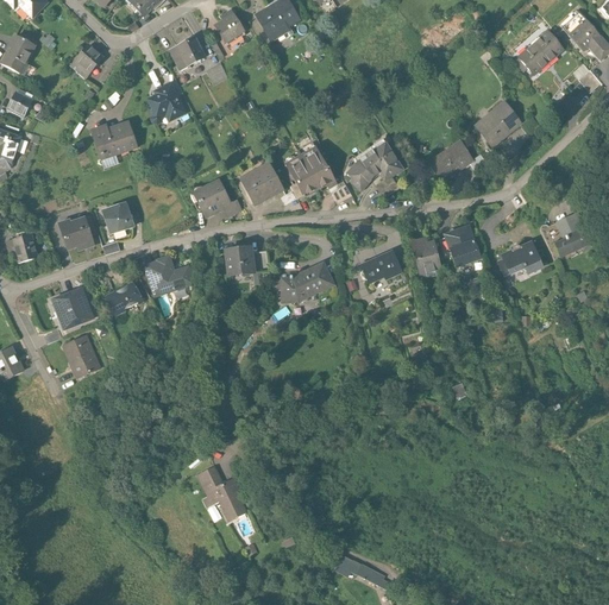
[(45,1),(44,0),(6,0),(10,4),(12,0),(14,0),(31,16),(45,1)]
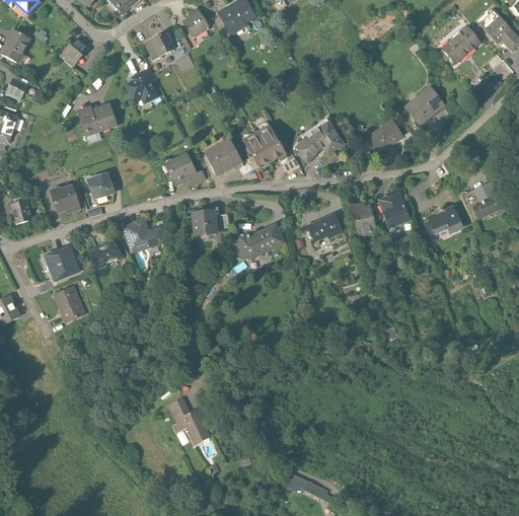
[(137,3),(134,0),(113,0),(110,2),(122,13),(134,1),(136,3),(137,3)]
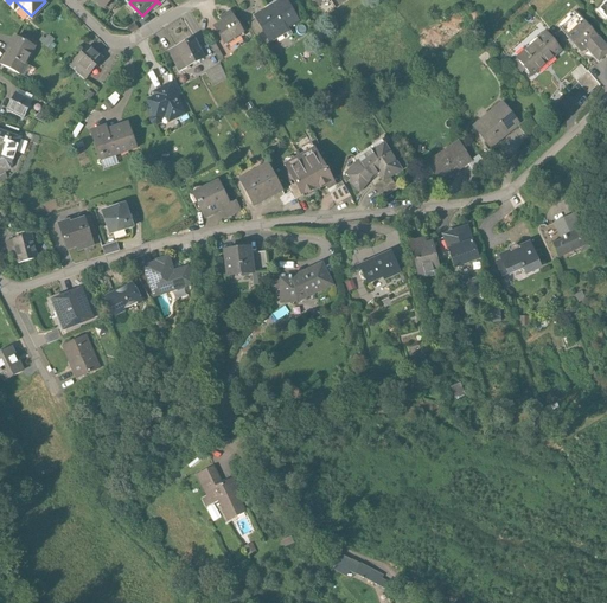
[(280,0),(255,14),(267,34),(287,21),(288,24),(296,19),(285,0),(280,0)]
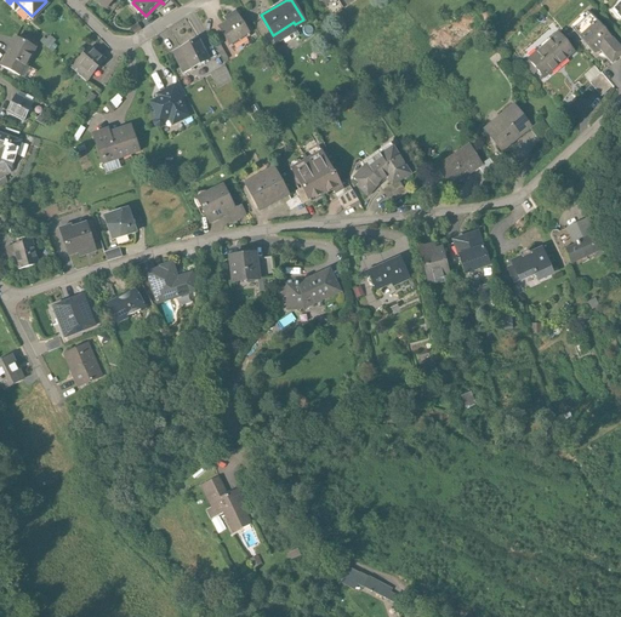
[(620,50),(620,45),(590,12),(573,28),(594,51),(602,45),(614,58),(619,55),(617,53),(620,50)]
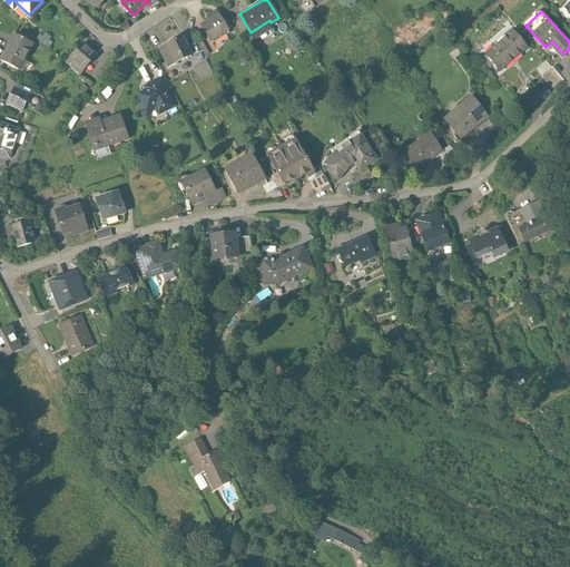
[(218,12),(200,23),(210,39),(228,27),(218,12)]
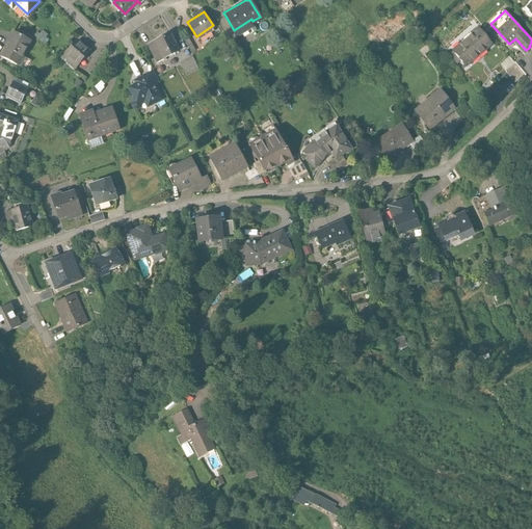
[(479,26),(466,37),(478,52),(485,46),(486,47),(486,46),(485,44),(489,41),(491,42),(479,26)]
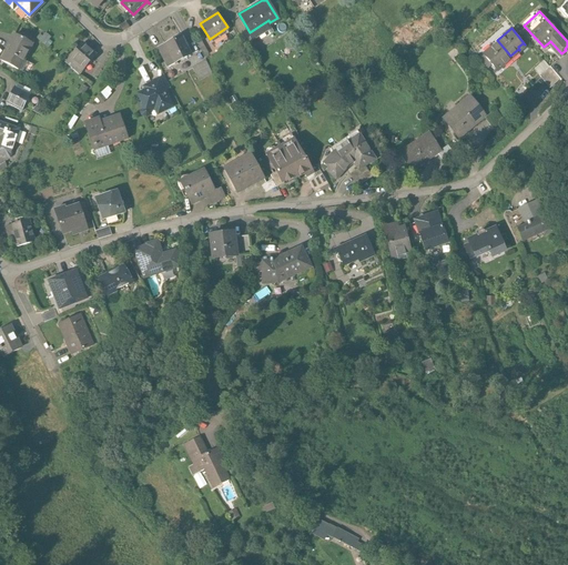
[(31,41),(14,32),(1,59),(19,67),(31,41)]
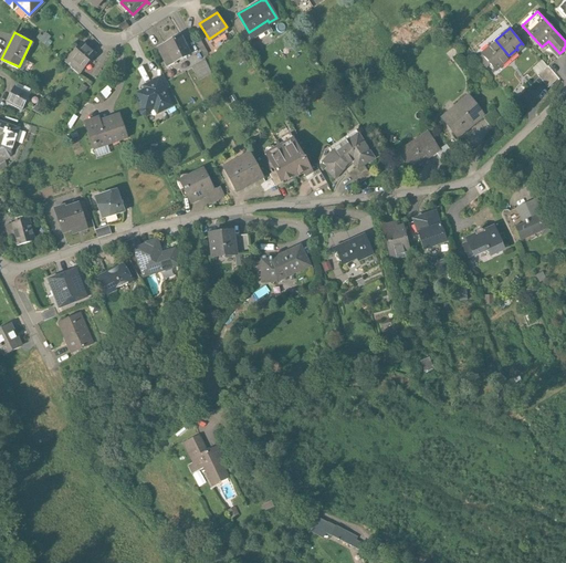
[(181,34),(157,47),(167,64),(190,52),(181,34)]
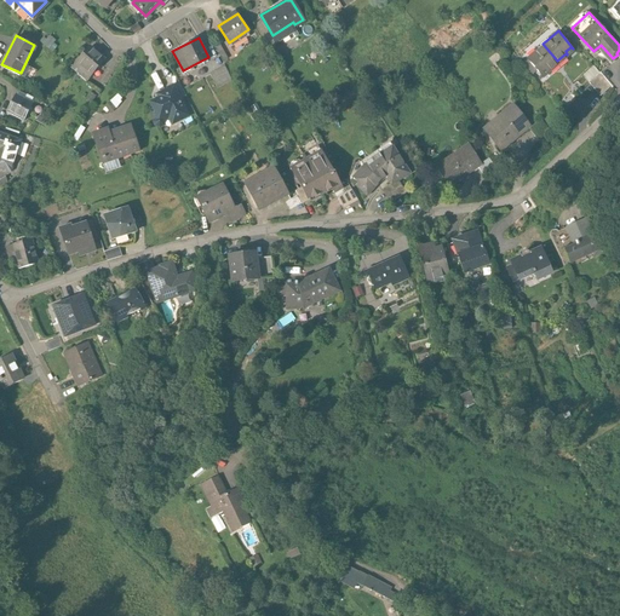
[(557,61),(543,44),(528,56),(544,74),(545,73),(544,70),(547,67),(549,69),(551,68),(550,67),(557,61)]
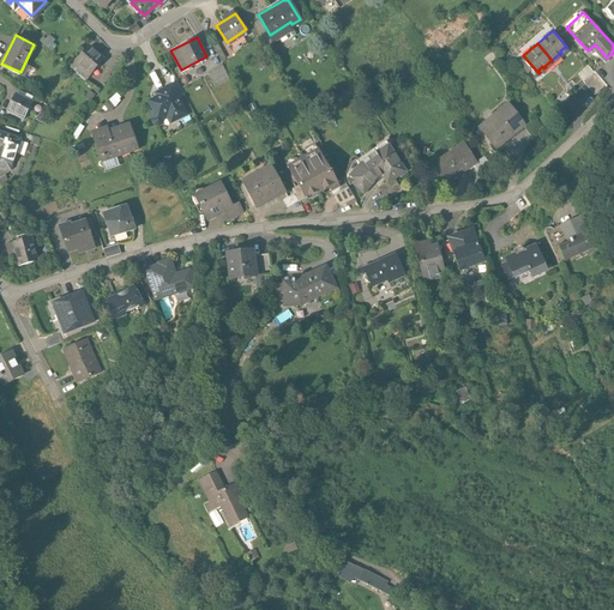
[(89,44),(76,60),(90,72),(103,56),(89,44)]
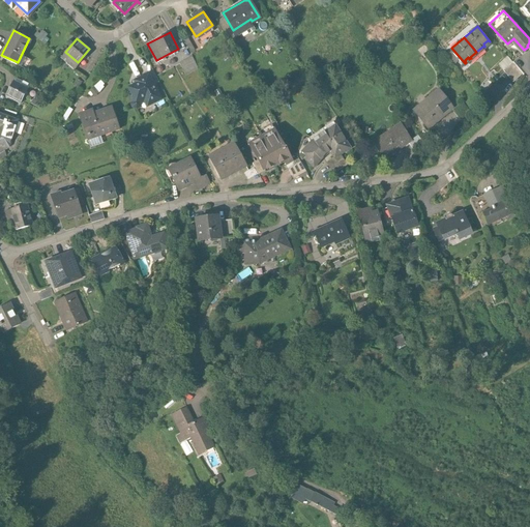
[(78,62),(65,52),(61,56),(74,67),(78,62)]
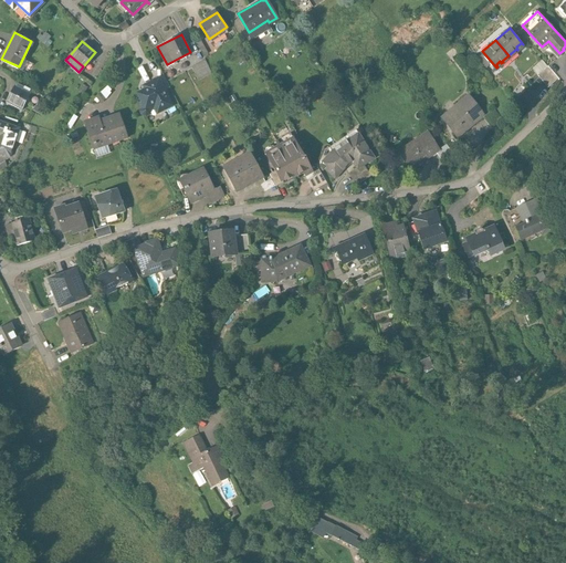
[(530,65),(547,84),(557,74),(541,55),(530,65)]
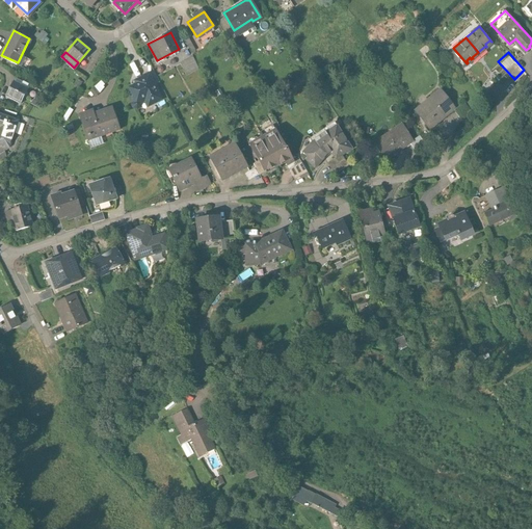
[(161,97),(149,73),(135,79),(137,82),(129,86),(132,93),(130,94),(133,100),(132,103),(133,106),(137,107),(140,105),(141,100),(145,98),(148,99),(150,103),(161,97)]
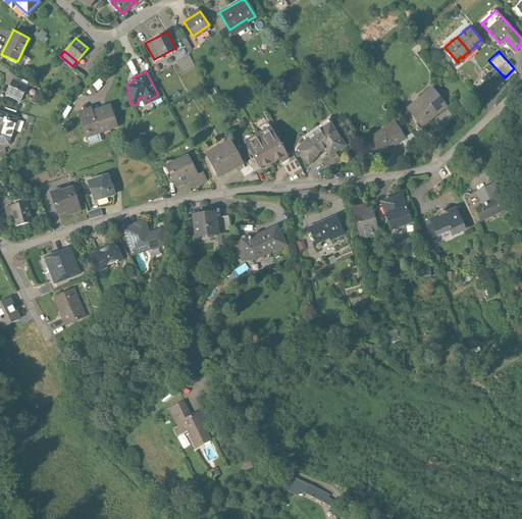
[(28,84),(14,76),(6,93),(19,99),(28,84)]
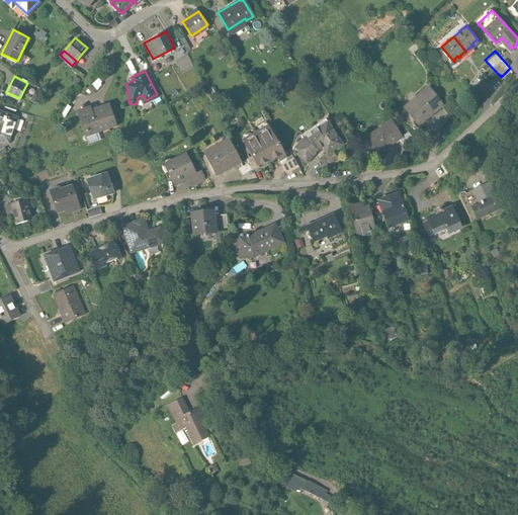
[(89,91),(101,82),(96,76),(84,85),(89,91)]
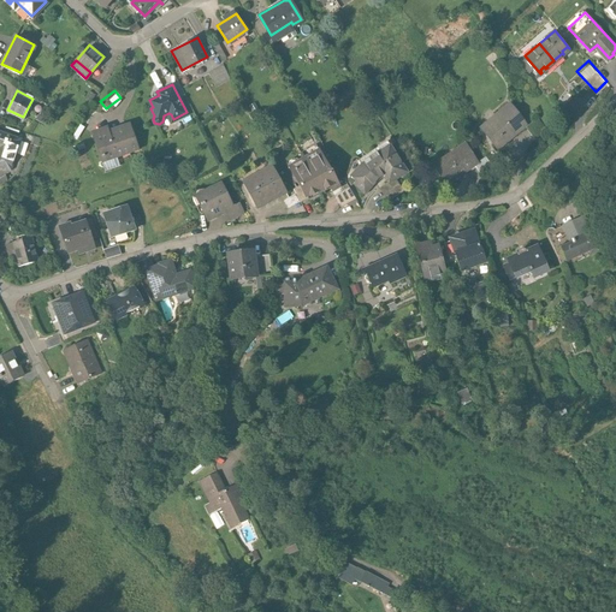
[(525,119),(509,101),(481,124),(498,144),(509,136),(507,132),(523,119),(525,119)]
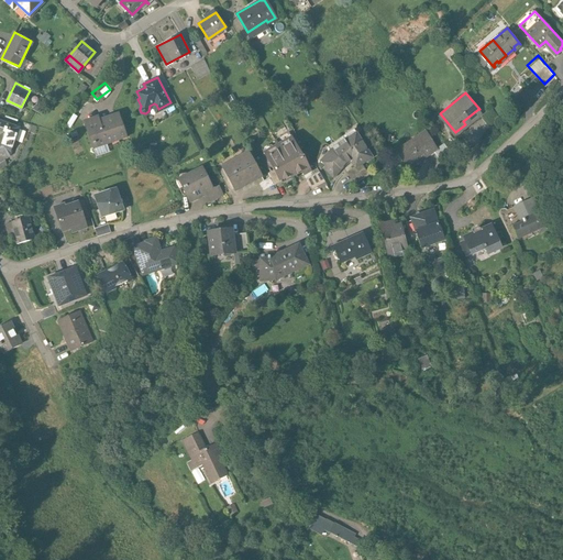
[(98,117),(84,121),(94,146),(127,135),(119,114),(100,122),(98,117)]
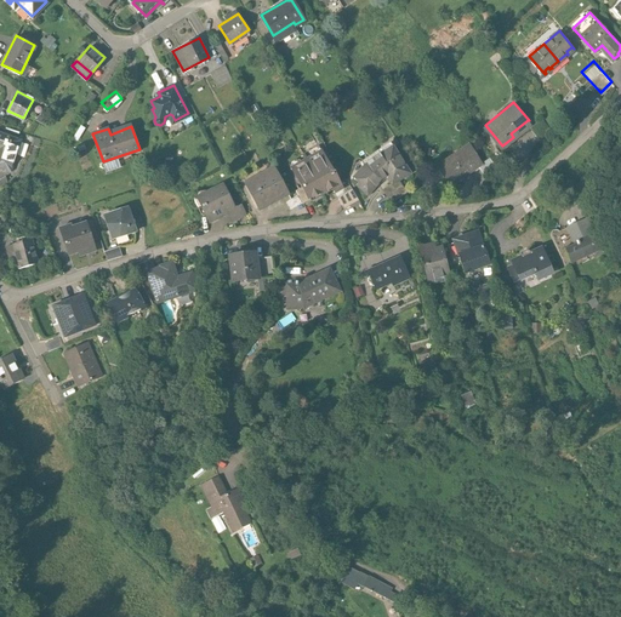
[(21,137),(0,130),(0,164),(7,166),(11,153),(15,154),(21,137)]
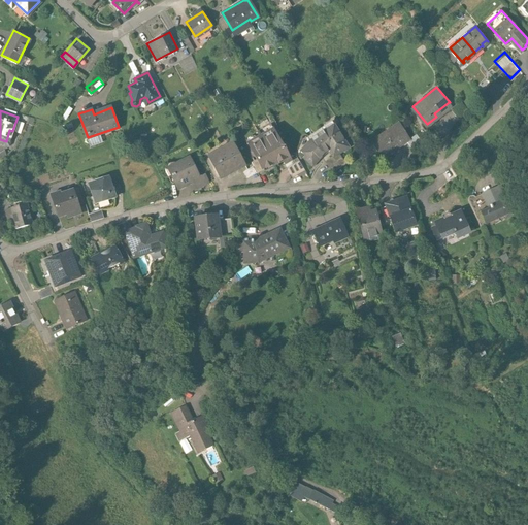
[(323,129),(318,132),(327,148),(334,142),(339,150),(350,142),(334,120),(324,127),(323,125),(321,126),(323,129)]
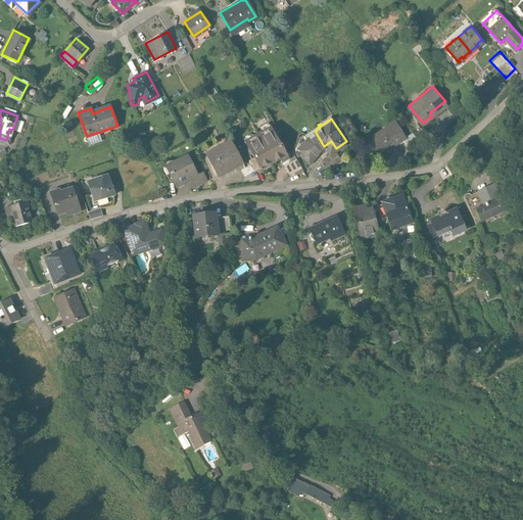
[(406,134),(395,119),(388,124),(389,126),(383,130),(381,128),(371,135),(376,143),(374,144),(380,152),(406,134)]
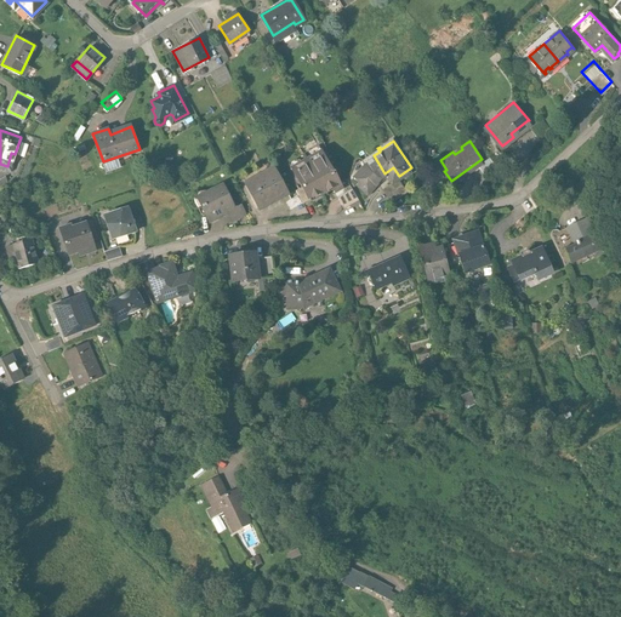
[(306,155),(307,158),(325,189),(332,186),(335,189),(342,184),(334,170),(332,171),(323,153),(318,155),(315,150),(306,155)]
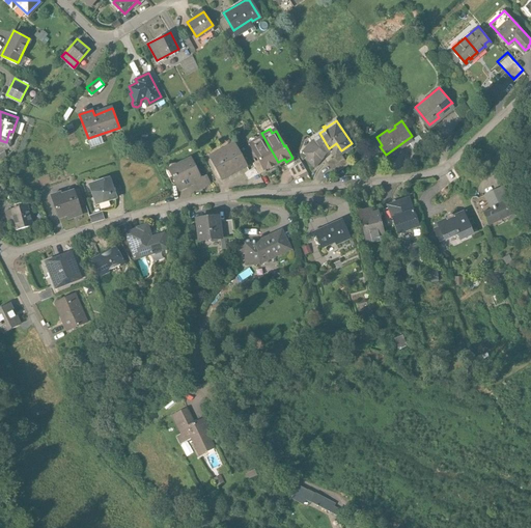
[(327,150),(329,148),(319,133),(312,139),(310,136),(309,137),(311,139),(303,148),(310,156),(308,158),(315,163),(327,150)]
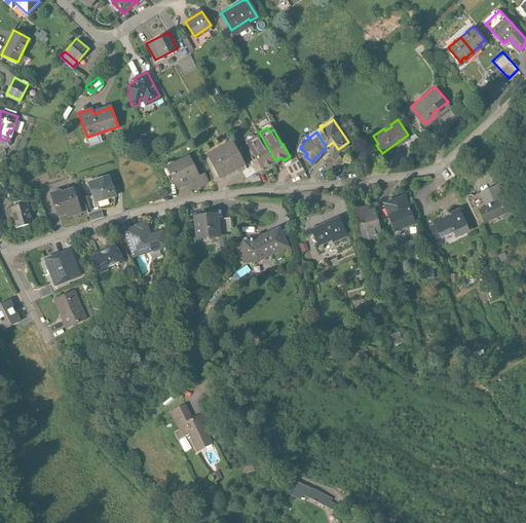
[(275,160),(260,134),(250,139),(252,142),(251,142),(252,144),(249,145),(260,165),(270,160),(271,162),(275,160)]
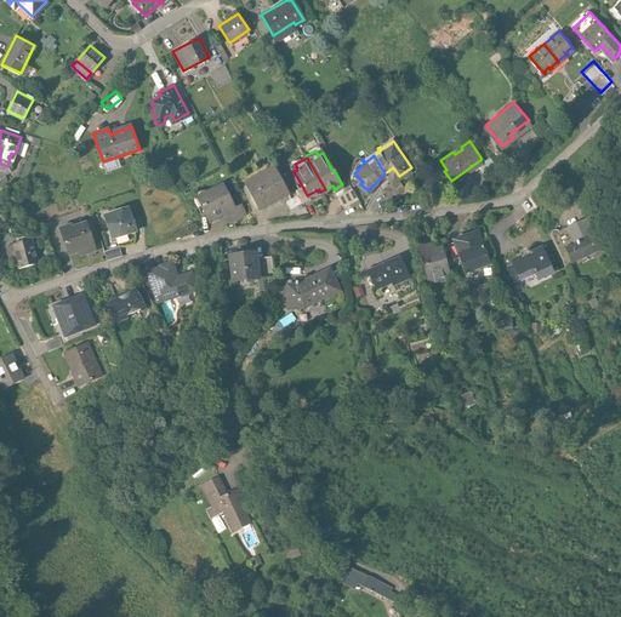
[(274,166),(245,182),(248,181),(254,190),(251,192),(260,207),(272,200),(269,195),(285,187),(274,166)]
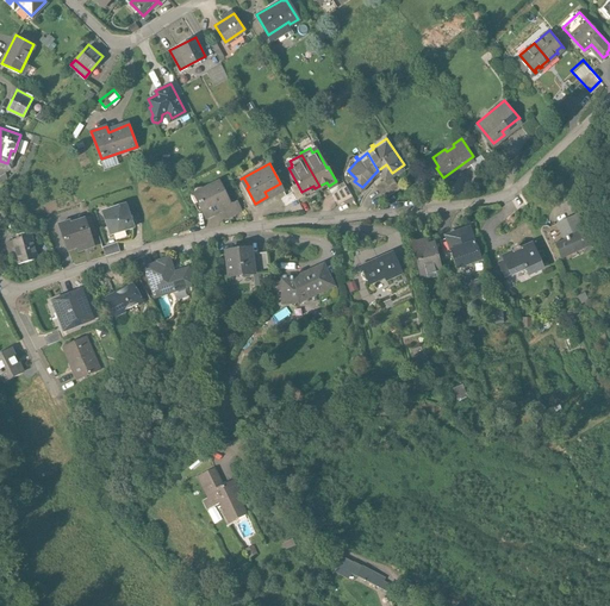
[(230,204),(218,181),(197,192),(200,199),(198,200),(199,201),(201,202),(207,216),(222,208),(230,204)]
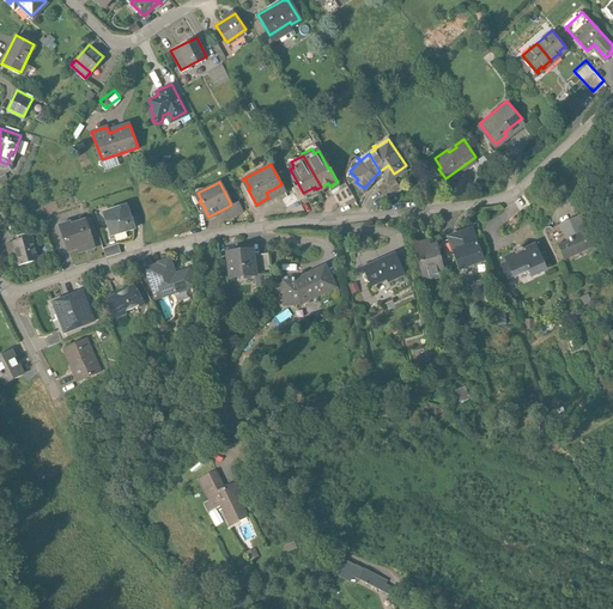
[(347,182),(332,188),(337,200),(352,194),(347,182)]
